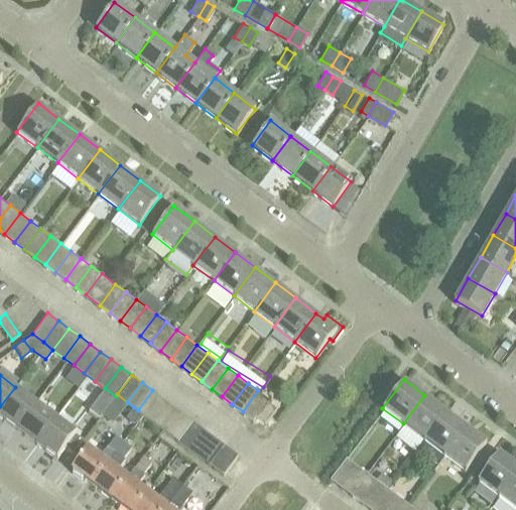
[(35,401),(15,387),(0,406),(0,413),(17,426),(35,401)]
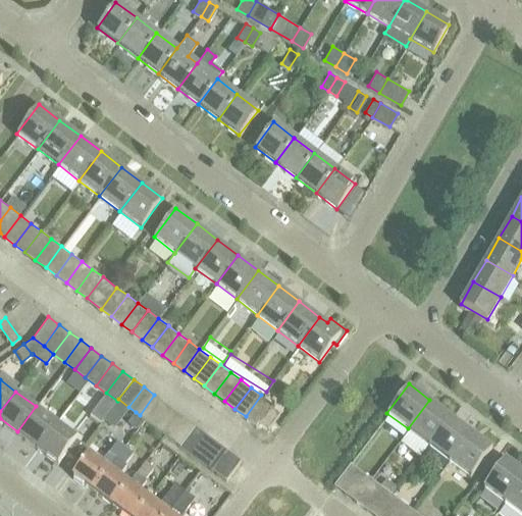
[(117,401),(106,393),(105,393),(90,413),(102,421),(117,401)]
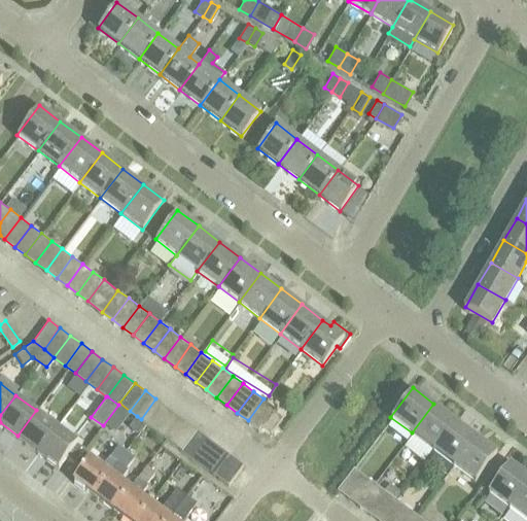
[(155,398),(141,419),(146,423),(151,426),(166,407),(155,398)]
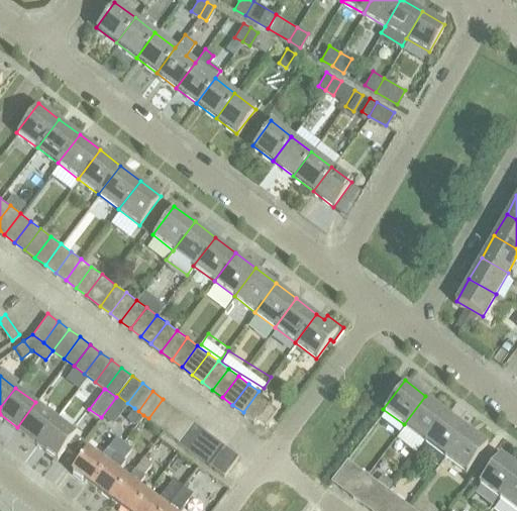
[(269,399),(259,391),(243,412),(253,420),(256,416),(269,399)]
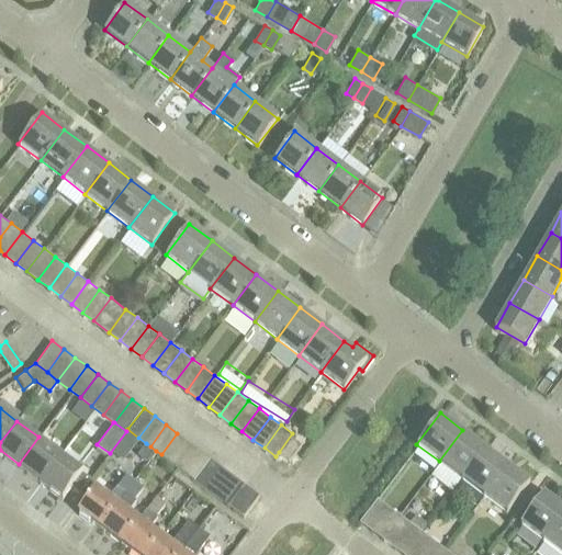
[(439,461),(430,473),(452,489),(461,478),(485,446),(462,430),(439,461)]
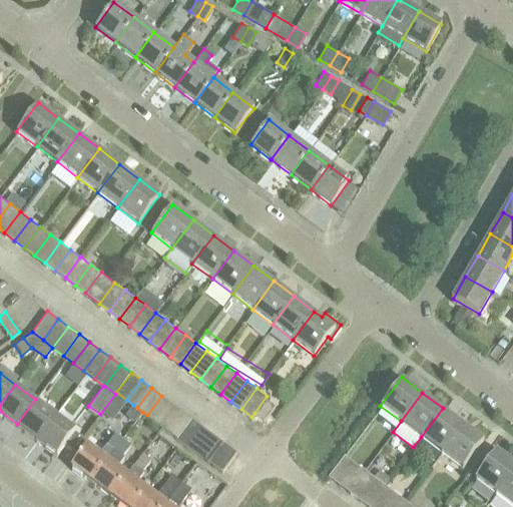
[(172,404),(161,396),(147,415),(158,423),(172,404)]
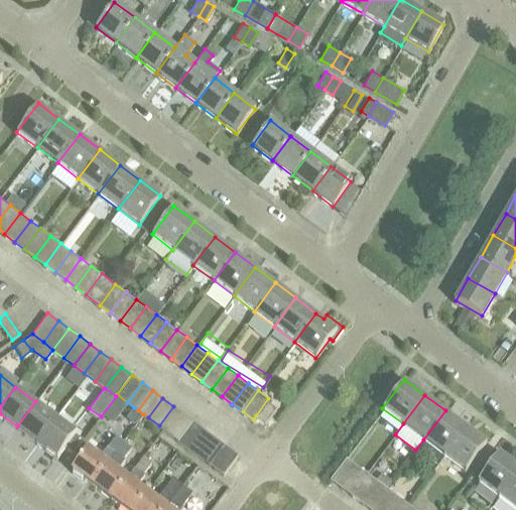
[(269,398),(268,398),(256,415),(265,422),(276,407),(270,402),(272,400),(269,398)]
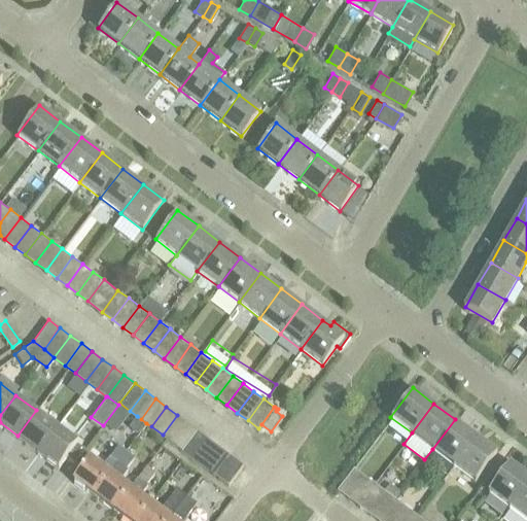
[(57,425),(36,410),(18,436),(37,451),(57,425)]
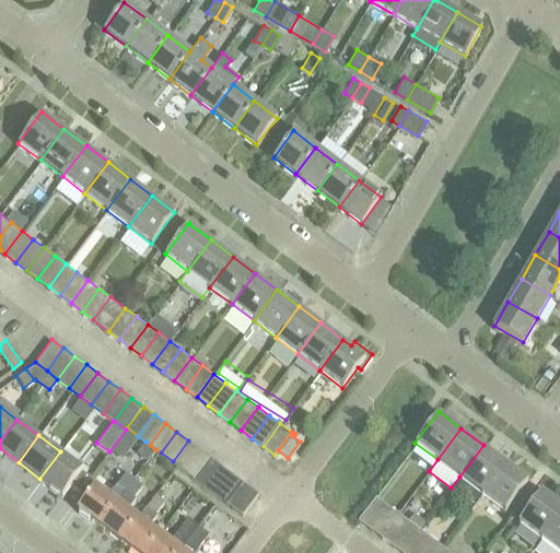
[(188,440),(173,461),(183,469),(198,447),(188,440)]
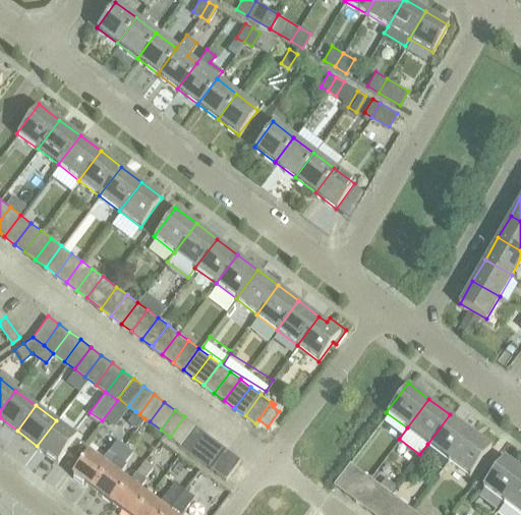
[(135,411),(128,420),(138,427),(145,418),(139,414),(135,411)]
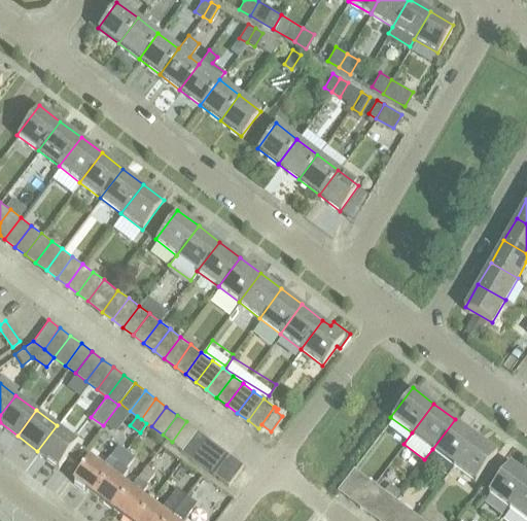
[(476,435),(455,419),(432,449),(453,464),(476,435)]
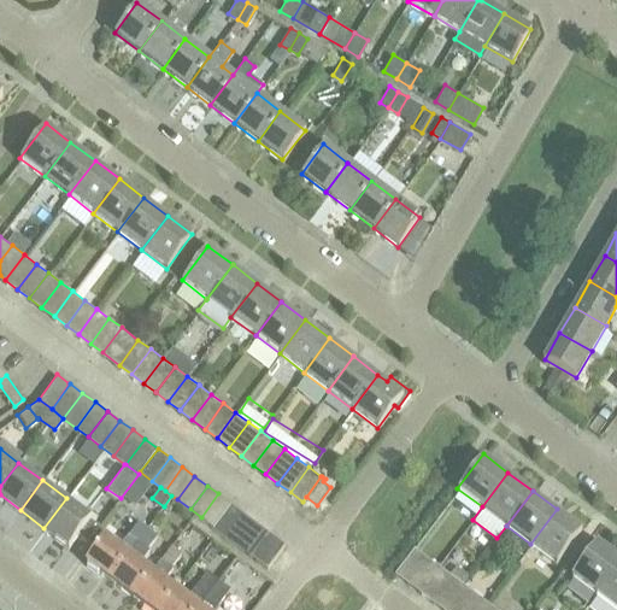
[(218,493),(201,517),(213,526),(231,503),(218,493)]
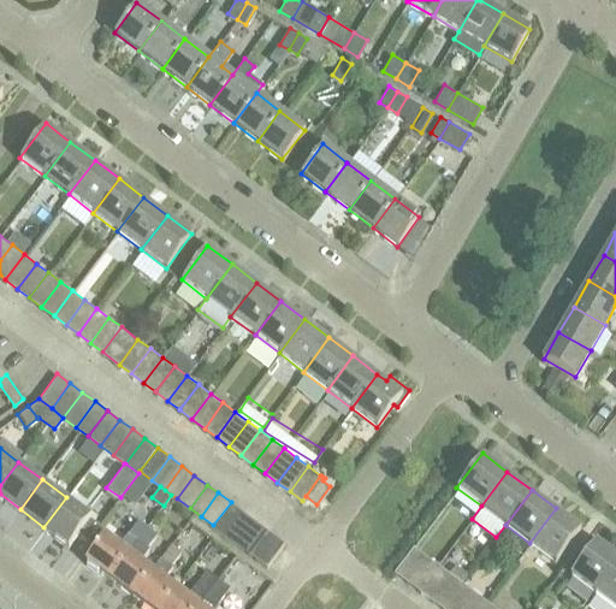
[(66,497),(43,527),(69,545),(78,531),(89,539),(100,524),(66,497)]
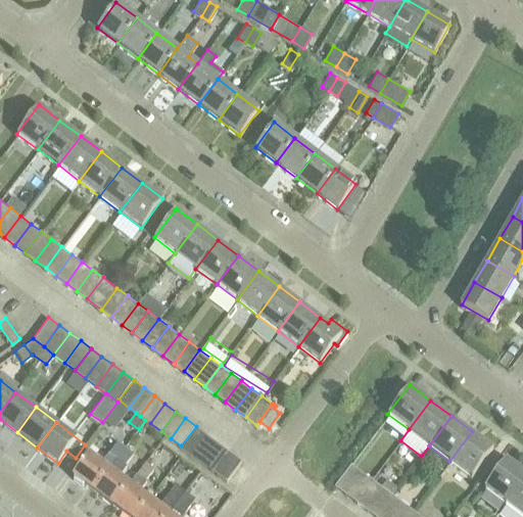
[(206,434),(196,426),(181,445),(191,454),(206,434)]
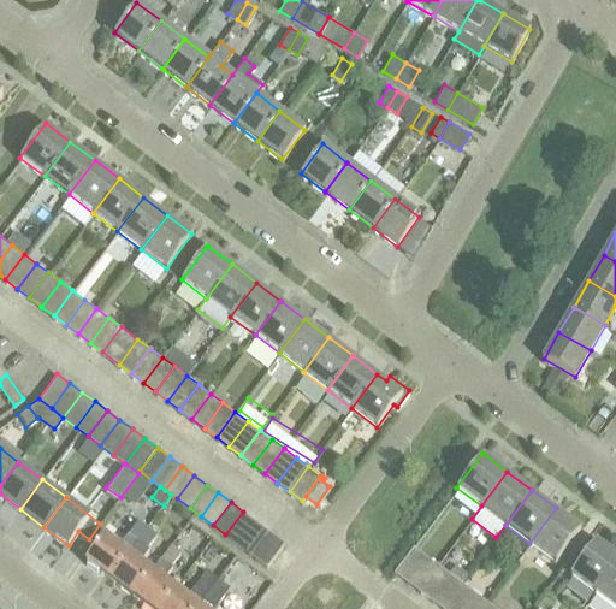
[(556,508),(529,543),(555,561),(580,527),(556,508)]
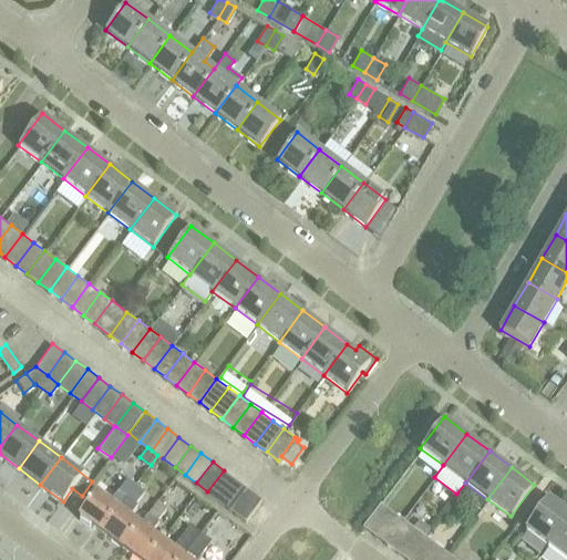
[(235,478),(224,470),(207,491),(219,500),(235,478)]
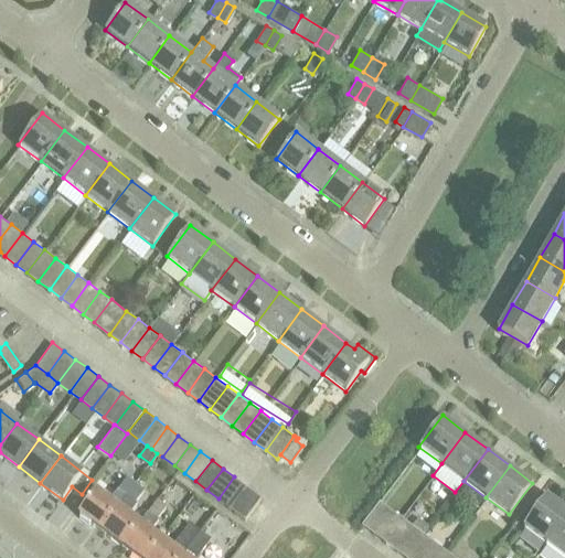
[(102,528),(137,481),(127,473),(117,486),(108,499),(95,489),(78,512),(81,514),(80,515),(89,522),(91,521),(102,528)]
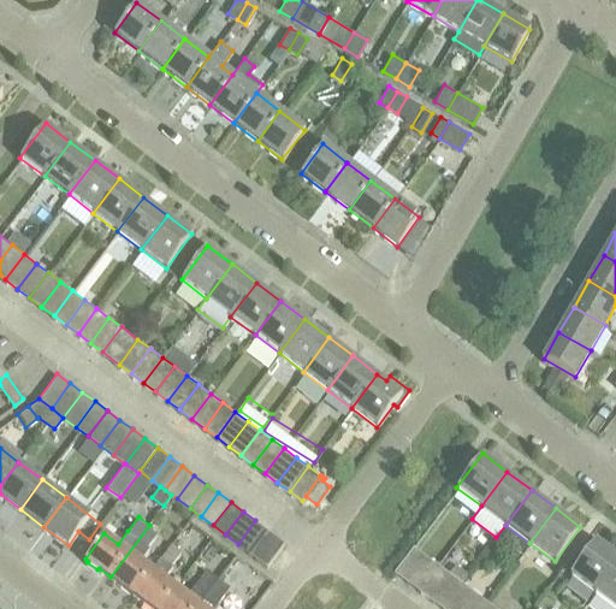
[(267,530),(255,520),(238,544),(250,553),(267,530)]
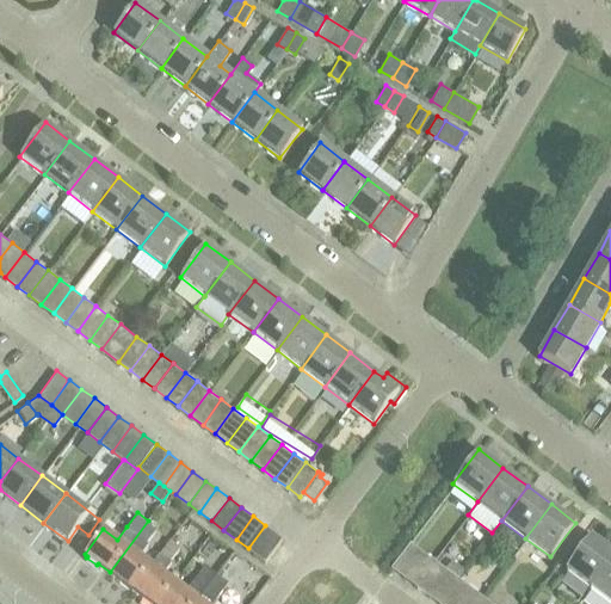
[(158,527),(148,521),(110,572),(133,590),(152,565),(140,556),(149,543),(147,541),(158,527)]
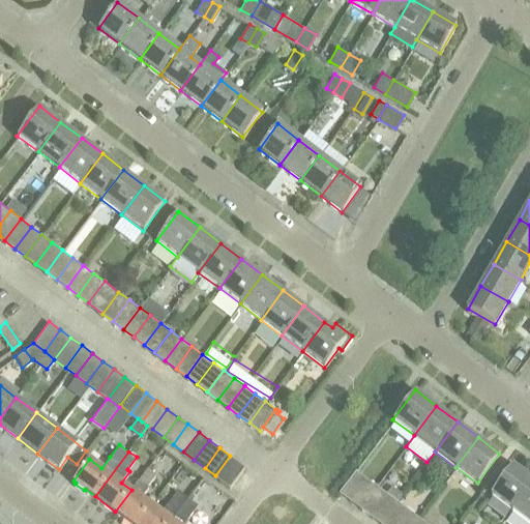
[(230,456),(215,475),(230,487),(245,467),(230,456)]
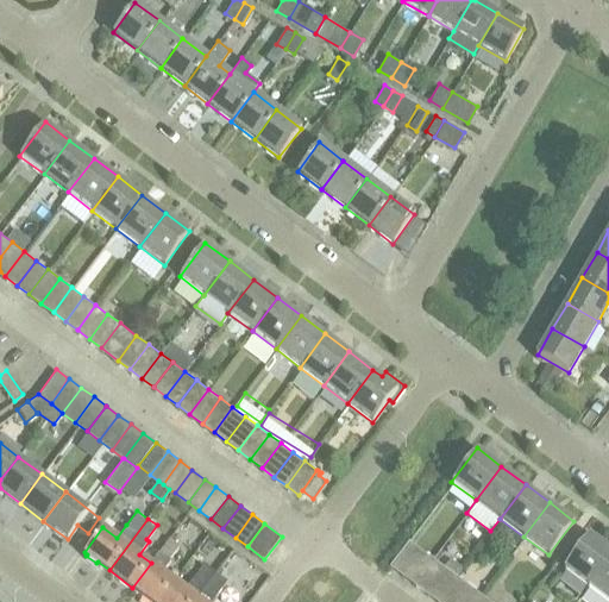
[(588,585),(608,557),(608,547),(589,533),(564,566),(588,585)]
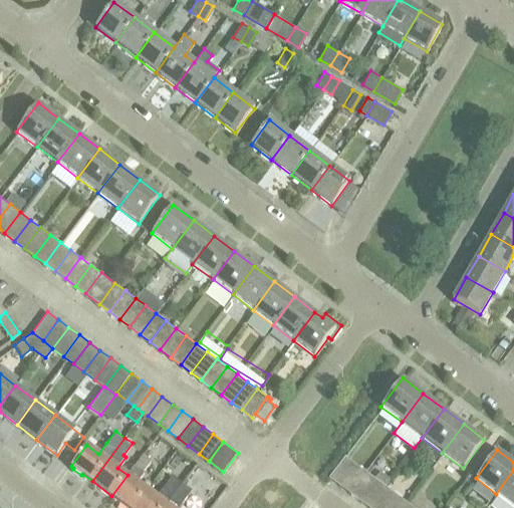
[(127,475),(111,496),(127,507),(133,507),(147,490),(137,482),(146,470),(145,470),(153,458),(145,452),(127,475)]
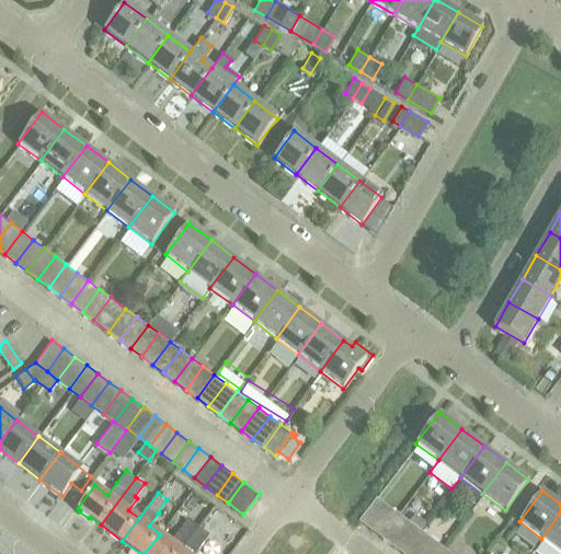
[(370,527),(388,504),(377,496),(359,519),(370,527)]
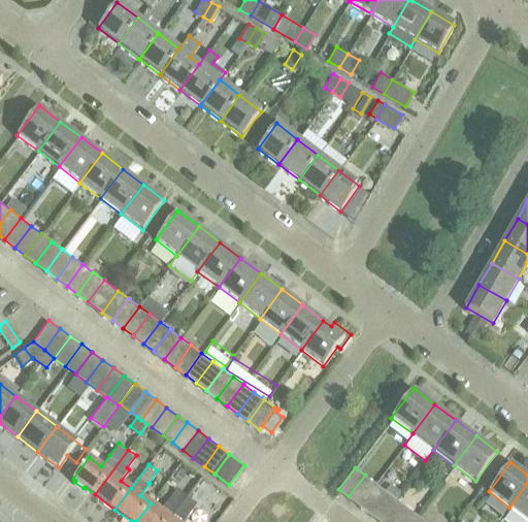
[(365,475),(349,496),(359,504),(375,483),(365,475)]
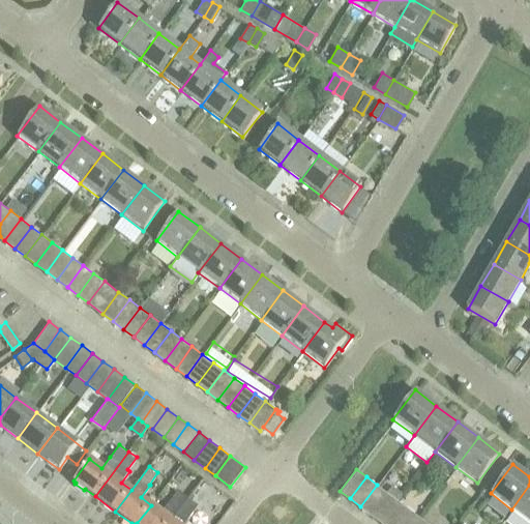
[(387,493),(377,485),(360,506),(372,515),(387,493)]
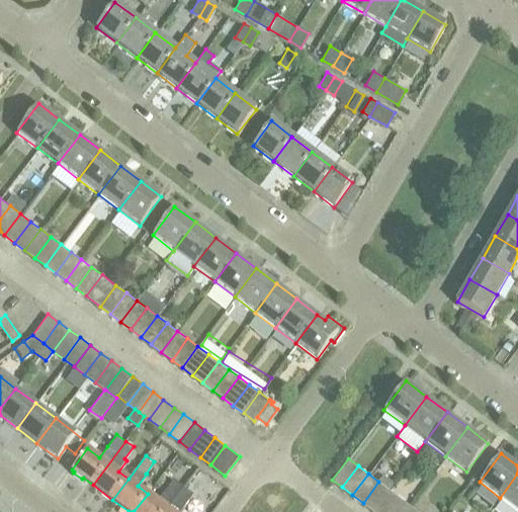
[(517,474),(500,498),(517,510),(517,474)]
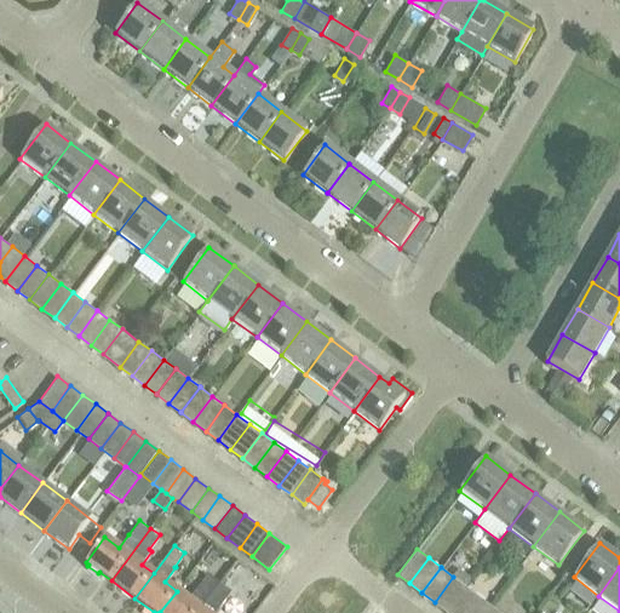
[(189,600),(177,591),(160,612),(197,612),(220,582),(208,573),(189,600)]
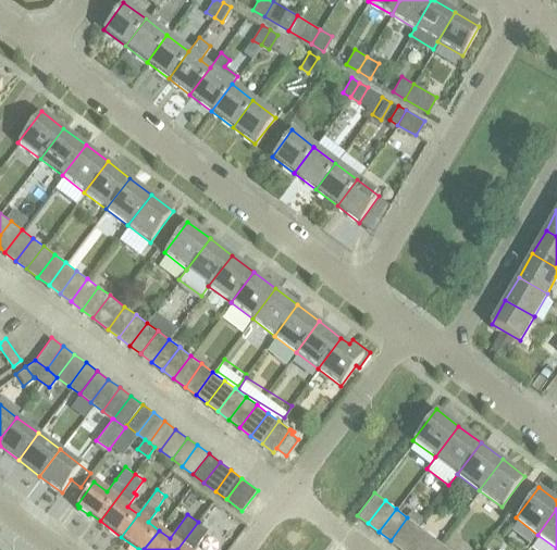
[(407,517),(391,540),(401,548),(418,525),(407,517)]
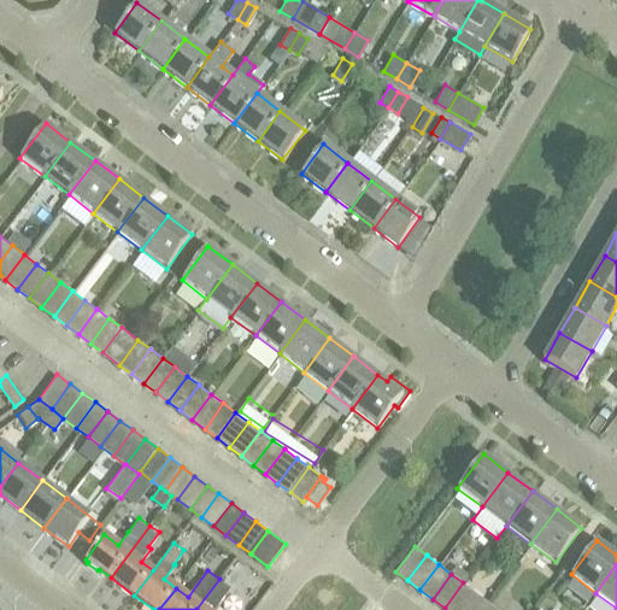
[(219,579),(197,609),(215,609),(230,588),(219,579)]
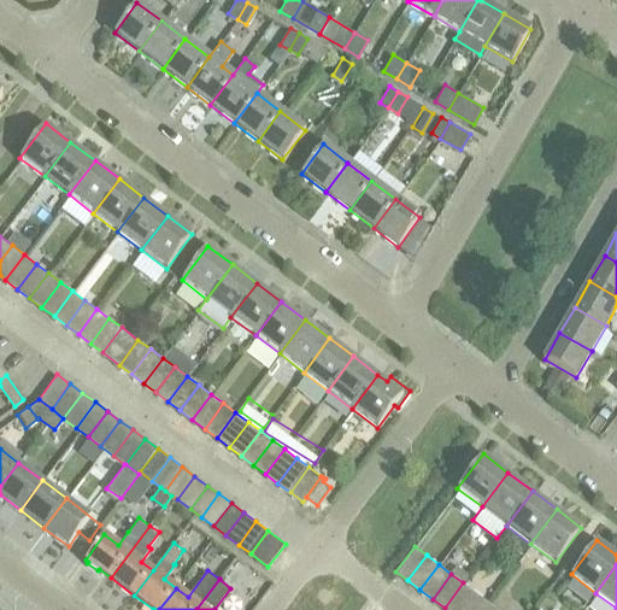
[(460,609),(476,592),(463,582),(445,608),(447,609),(460,609)]
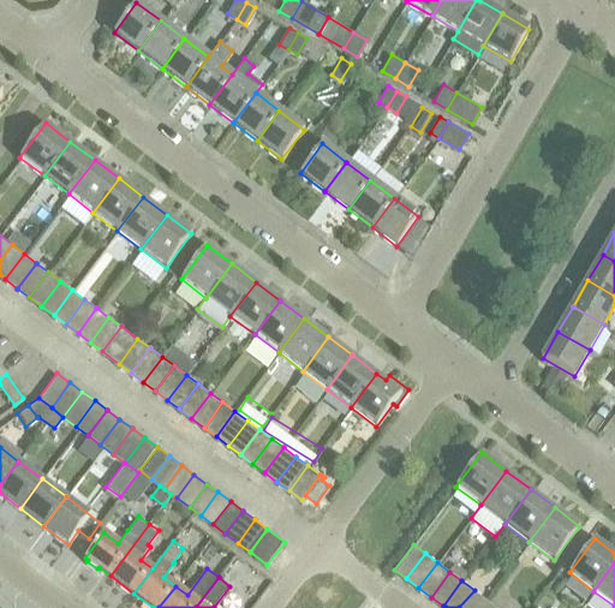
[(478,607),(487,598),(475,590),(459,607),(478,607)]
